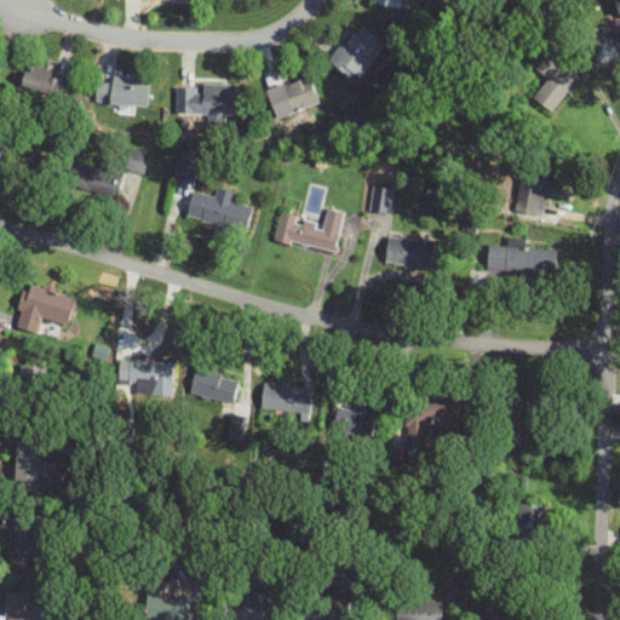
[(328,61),(357,82),(388,42),(357,21),(328,61)]
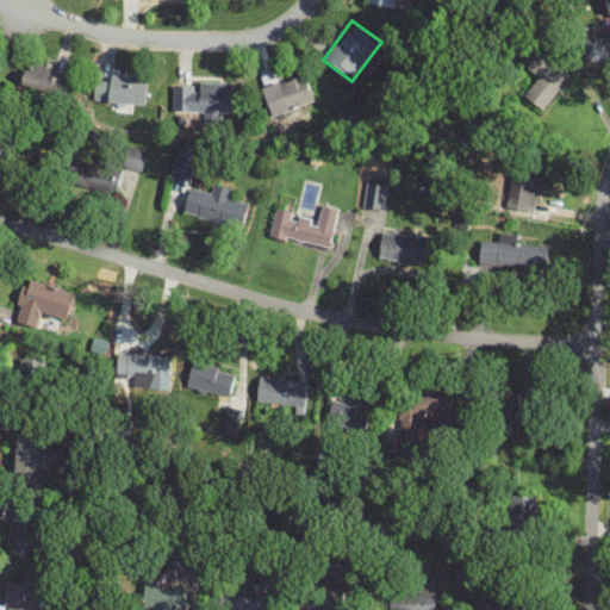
[(607,29),(579,41),(589,63),(608,55),(609,58),(609,32),(609,33),(607,29)]
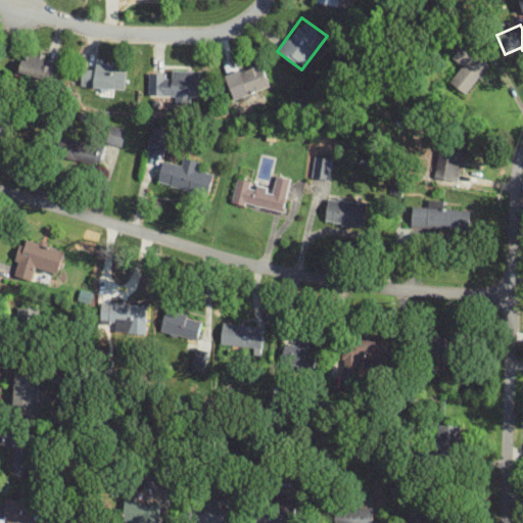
[(490,63),(464,43),(452,58),(462,65),(449,80),(467,93),(490,63)]
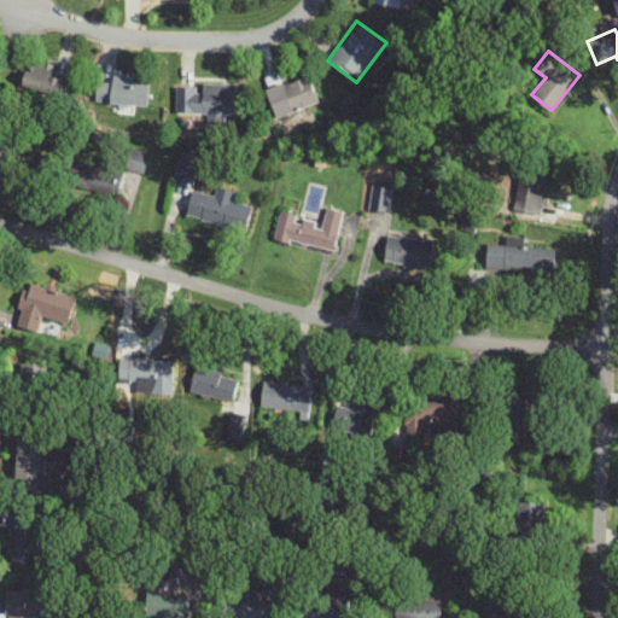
[(23,85),(62,95),(69,69),(30,59),(23,85)]
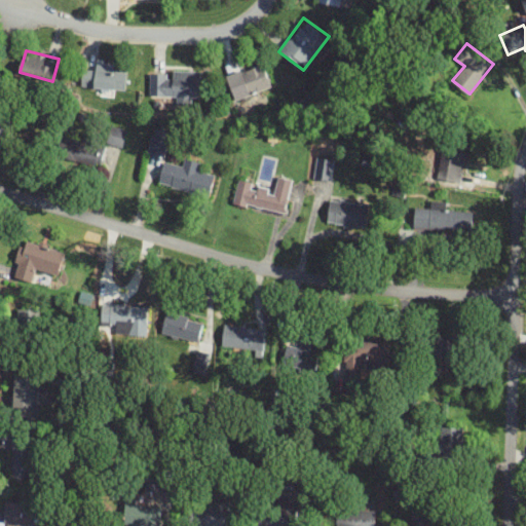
[(225,75),(233,100),(272,86),(264,62),(225,75)]
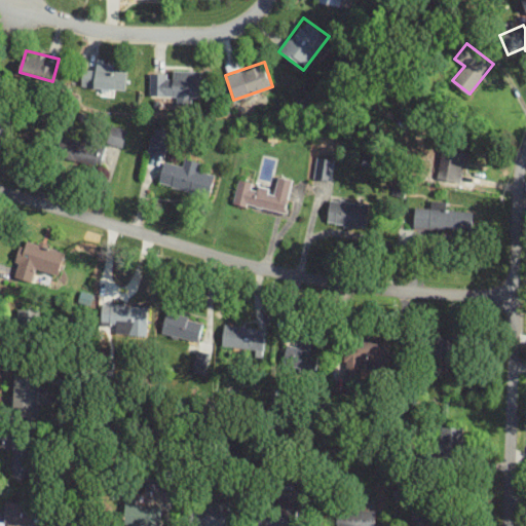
[(81,86),(125,91),(128,69),(84,64),(81,86)]
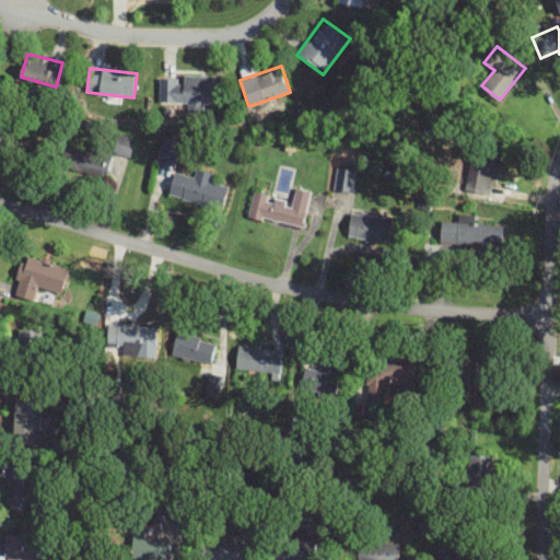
[(214,74),(160,73),(160,101),(182,101),(182,109),(203,109),(203,102),(214,102),(214,74)]
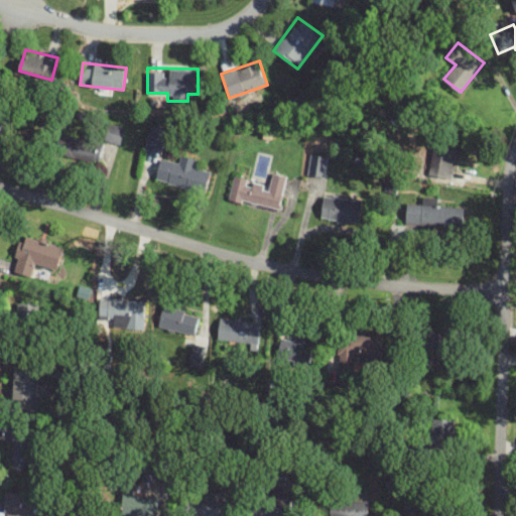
[(0,109),(0,133),(8,136),(15,113),(0,109)]
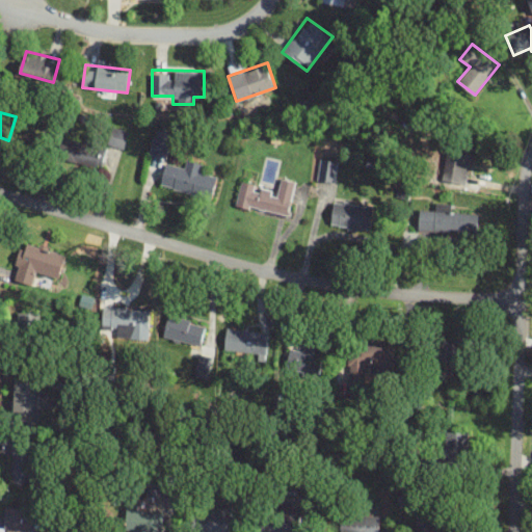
[(107,144),(124,150),(130,131),(113,126),(107,144)]
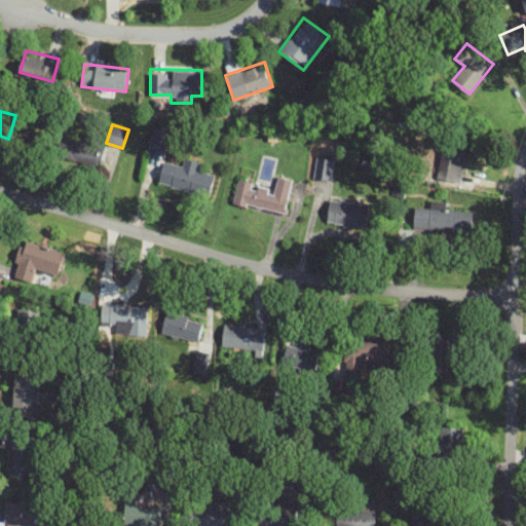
[(58,156),(101,165),(106,144),(63,135),(58,156)]
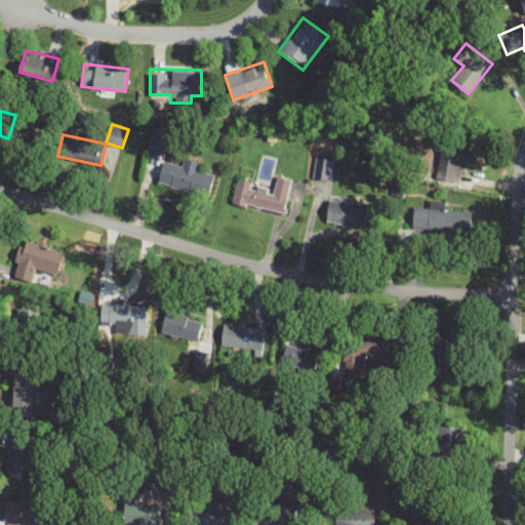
[(165,156),(169,138),(152,134),(148,152),(165,156)]
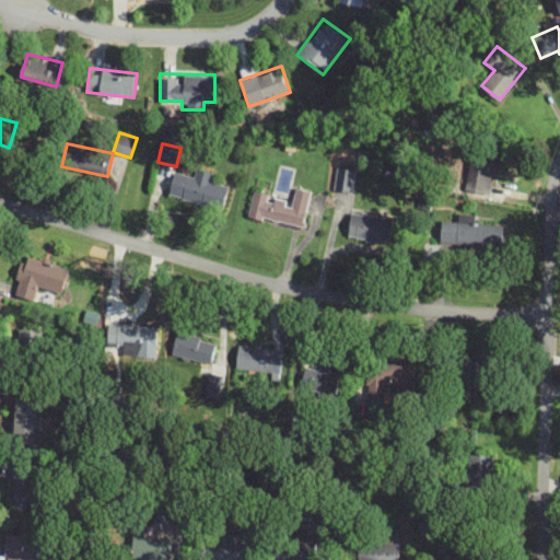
[(493,189),(499,155),(480,152),(474,186),(493,189)]
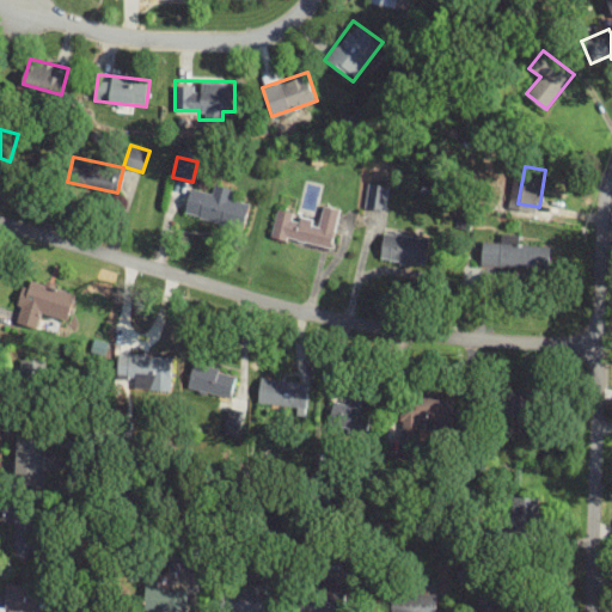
[(386,210),(390,184),(368,182),(366,208),(386,210)]
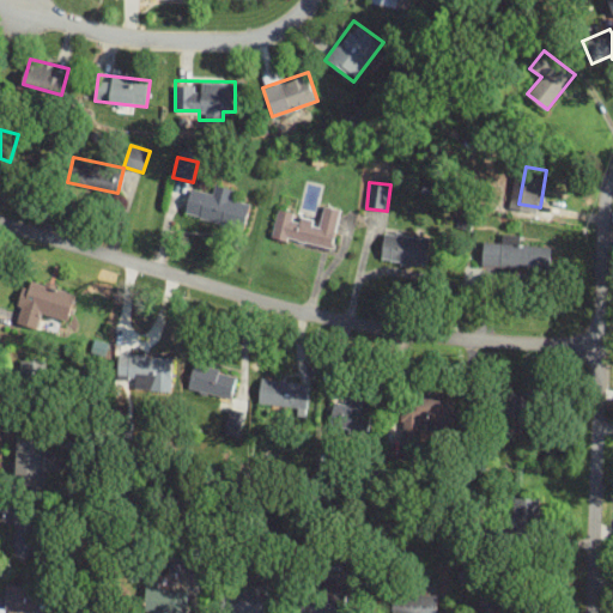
[(236,188),(208,183),(207,193),(189,190),(184,217),(246,228),(250,202),(234,200),(236,188)]
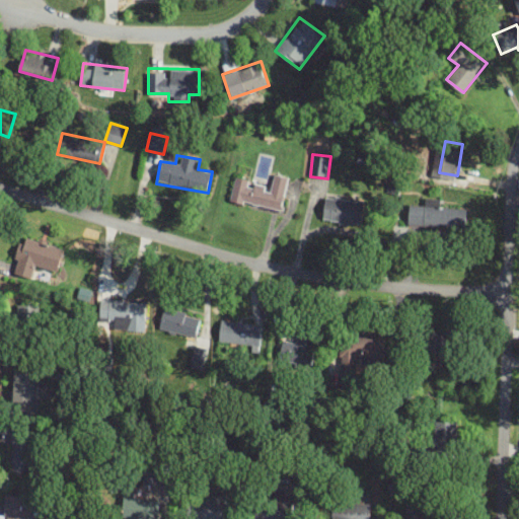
[(235,176),(230,201),(282,212),(289,176),(271,172),(269,183),(235,176)]
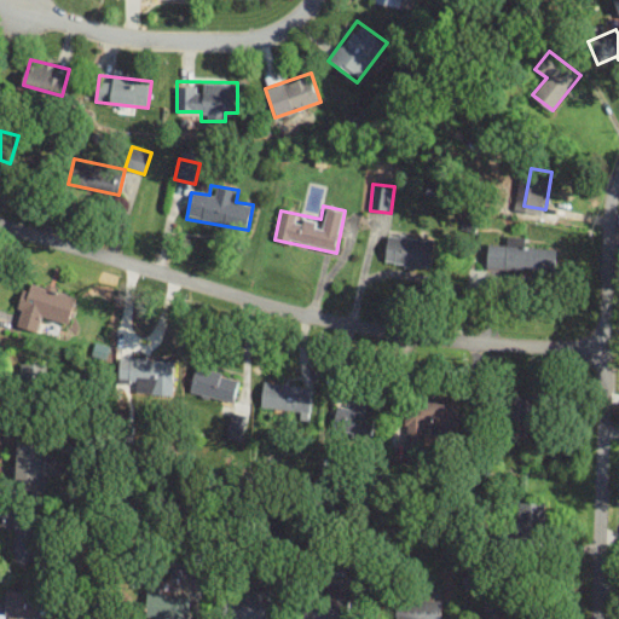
[(435,241),(389,232),(383,261),(429,270),(435,241)]
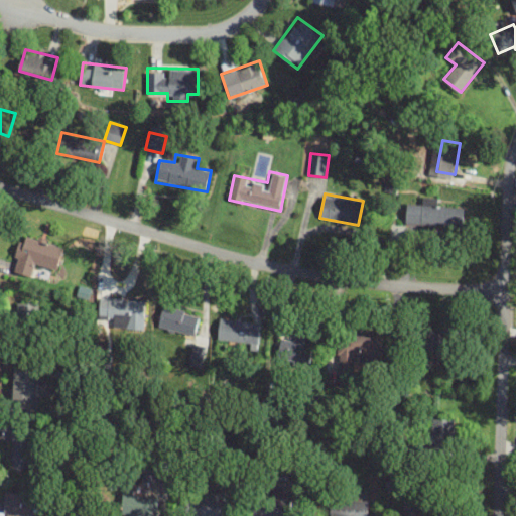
[(407,226),(464,227),(464,205),(407,204),(407,226)]
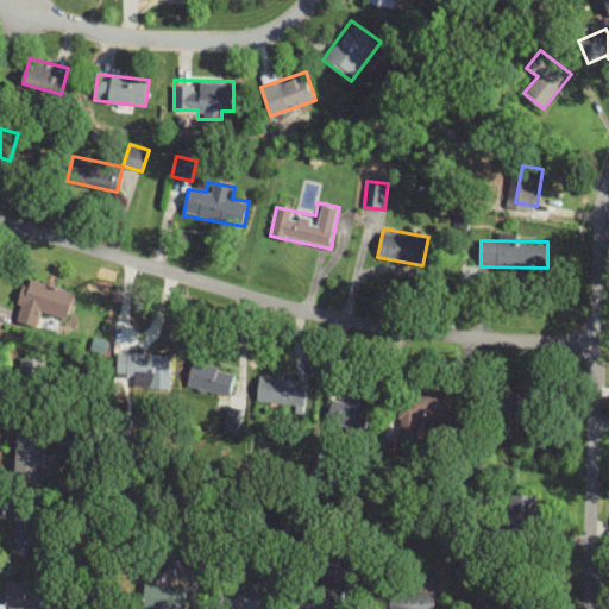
[(14,321),(38,327),(42,315),(67,321),(75,288),(25,276),(14,321)]
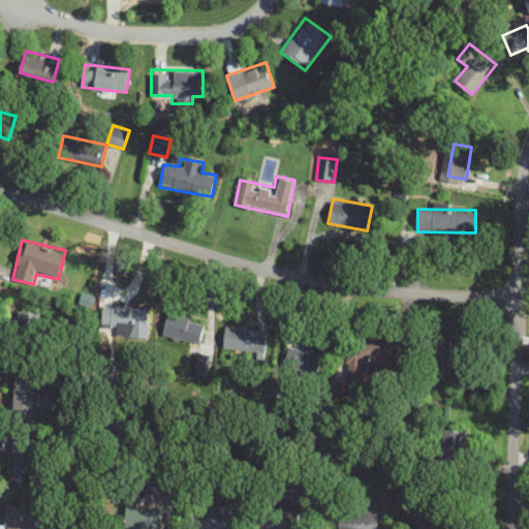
[(104,328),(147,328),(147,307),(104,307),(104,328)]
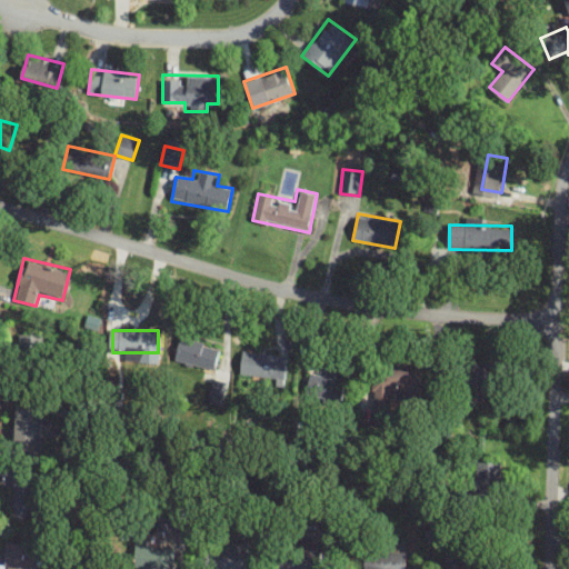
[(20,358),(48,358),(48,335),(20,335),(20,358)]
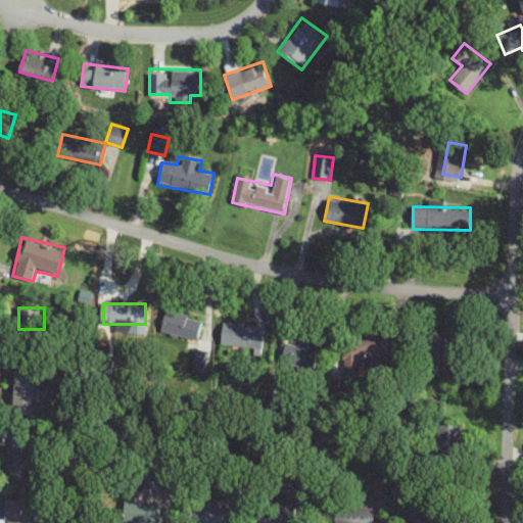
[(199,320),(167,308),(159,328),(193,339),(199,320)]
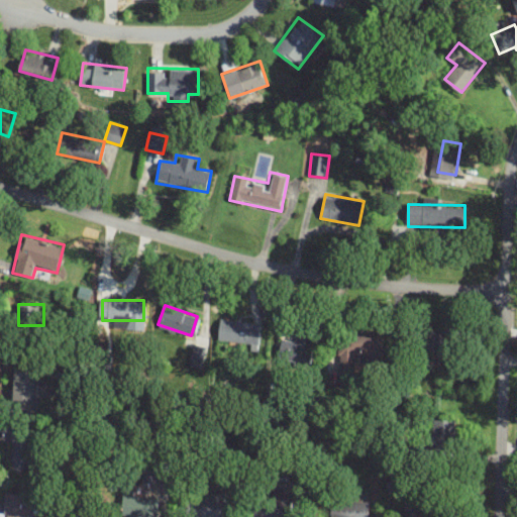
[(257,322),(227,317),(223,339),(254,344),(257,322)]
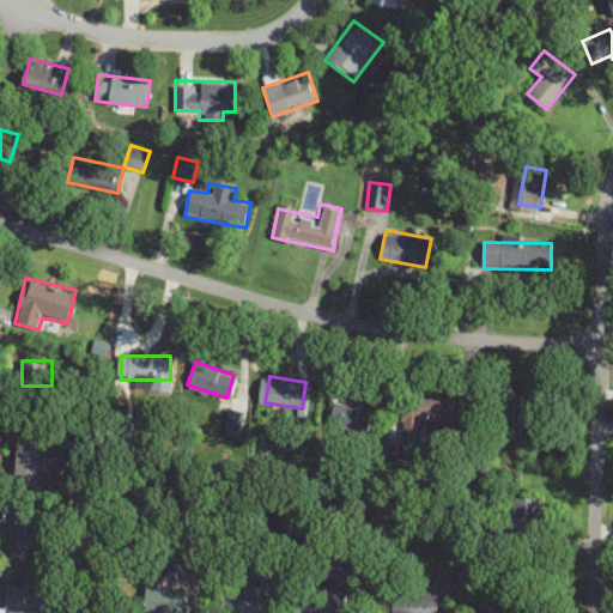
[(491,389),(490,419),(552,420),(553,390),(491,389)]
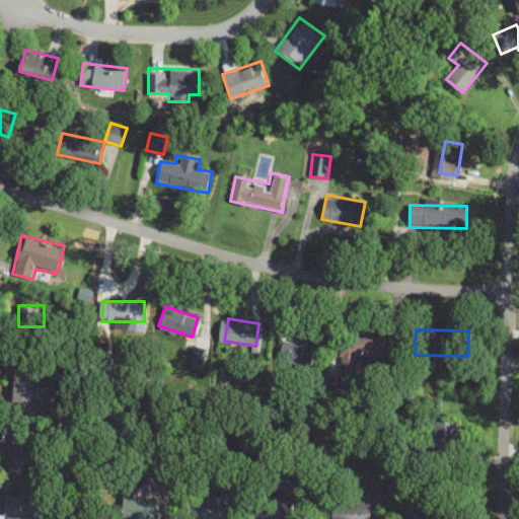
[(316,357),(316,334),(285,334),(285,357),(316,357)]
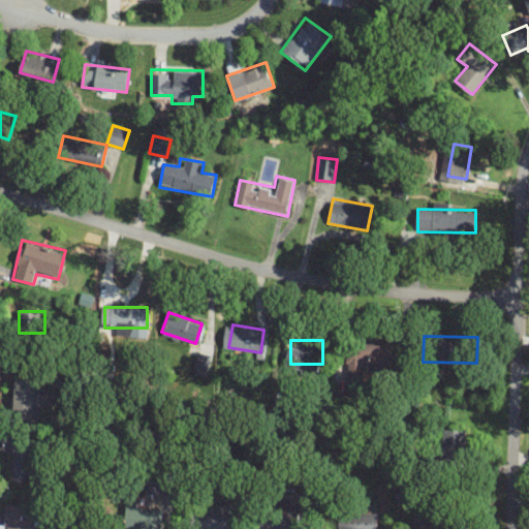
[(348,344),(348,376),(393,375),(392,343),(348,344)]
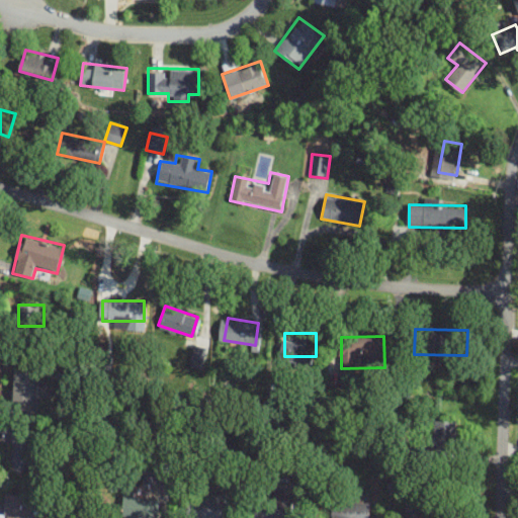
[(38,370),(14,369),(13,408),(38,409),(38,370)]
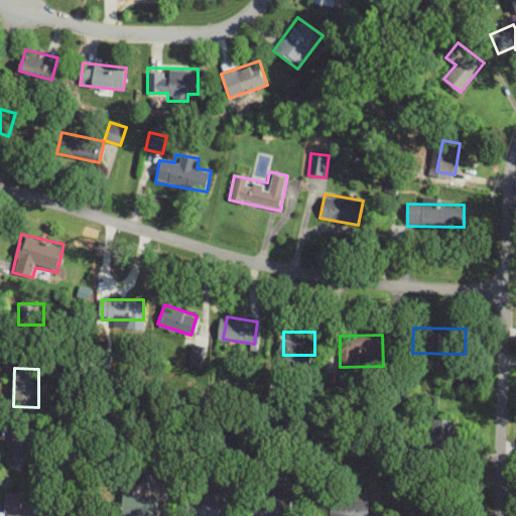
[(435,419),(434,462),(458,463),(460,420),(435,419)]
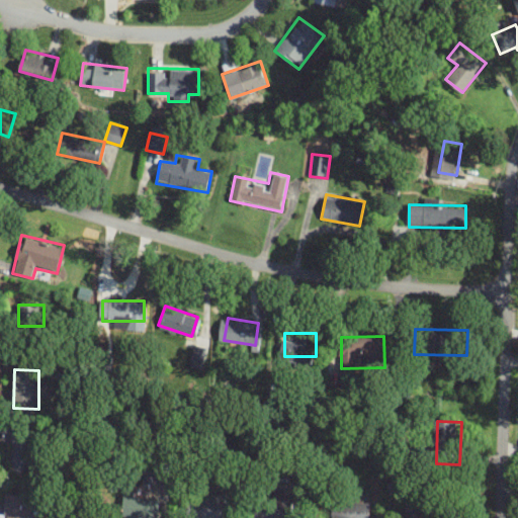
[(34,437),(11,437),(11,471),(34,471),(34,437)]
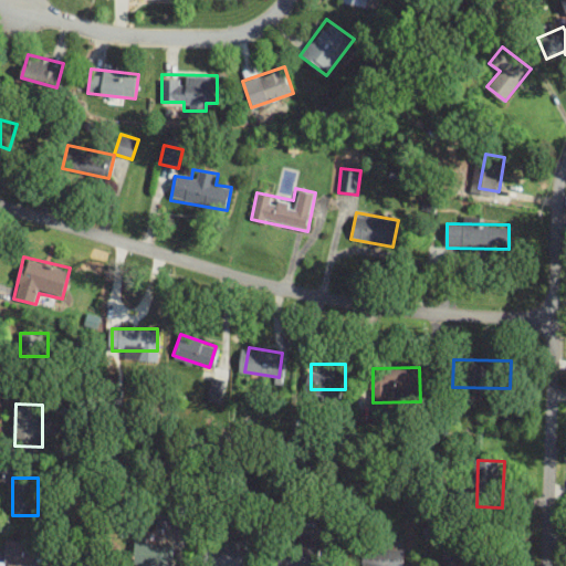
[(133,565),(173,565),(173,543),(156,543),(156,536),(133,536),(133,565)]
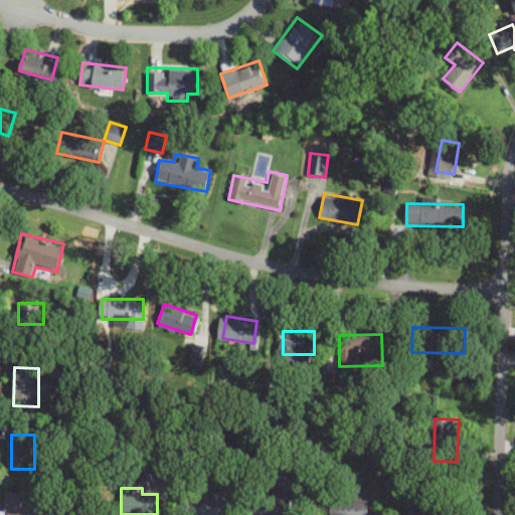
[(225,514),(225,490),(191,490),(191,514),(225,514)]
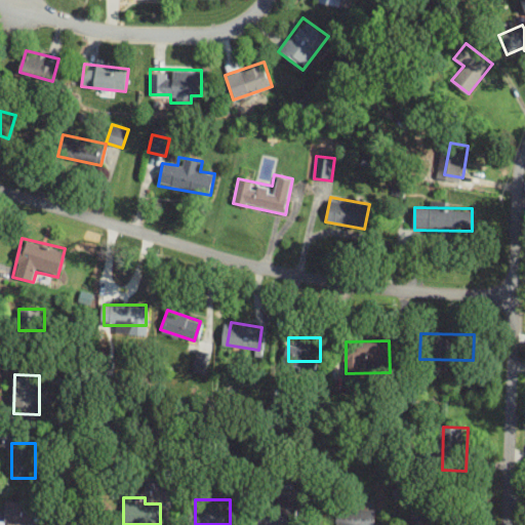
[(5,500),(5,524),(34,524),(34,500),(5,500)]
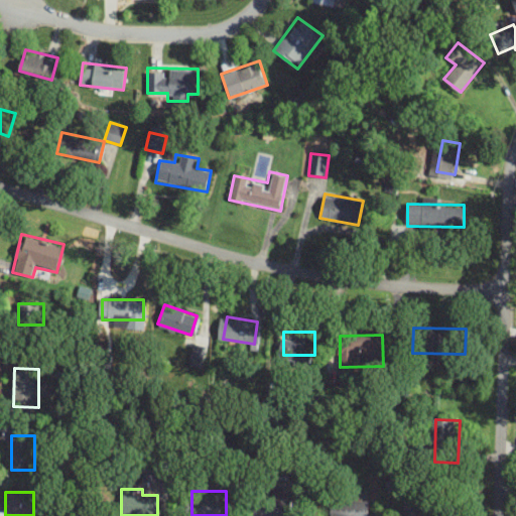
[(369,515),(369,499),(339,499),(339,515),(369,515)]
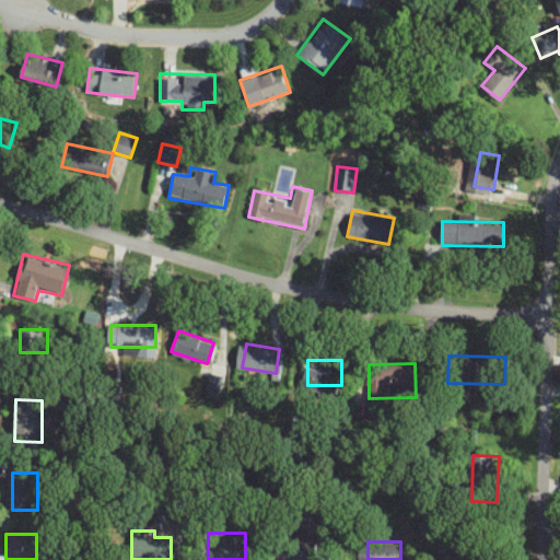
[(443,541),(442,559),(493,559),(493,544),(443,541)]
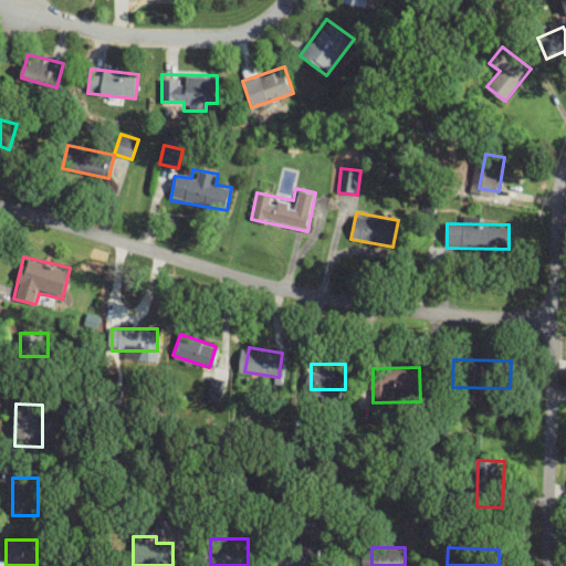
[(278,565),(315,565),(315,549),(278,549),(278,565)]
